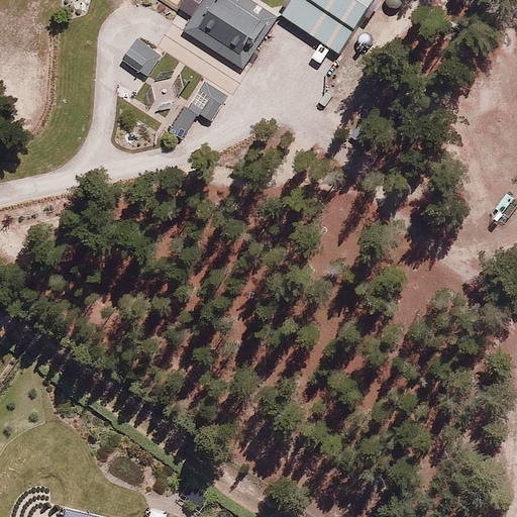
[(203,0),(186,31),(220,50),(212,66),(237,80),(276,12),(254,0),(203,0)]
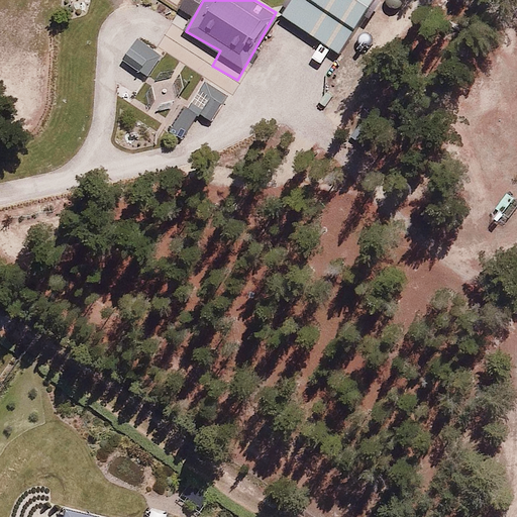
[(378,0),(291,0),(283,15),(347,53),(378,0)]
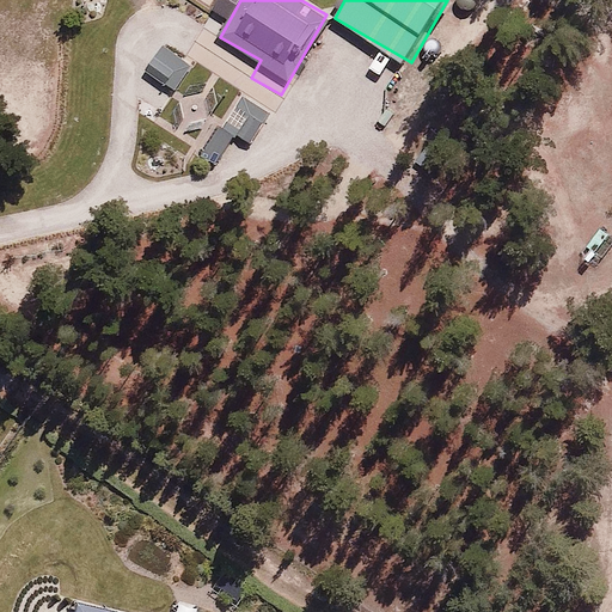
[(196,63),(159,44),(144,74),(181,93),(196,63)]
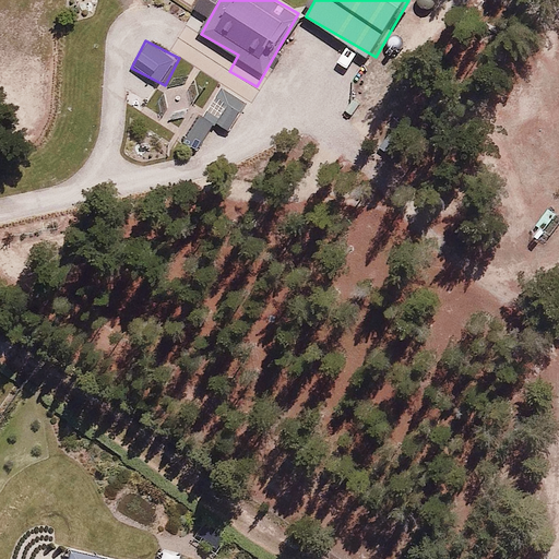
[(183,139),(198,147),(213,120),(232,131),(246,106),(213,87),(183,139)]
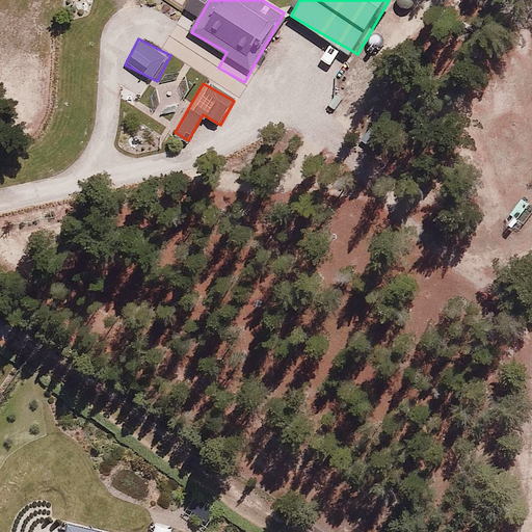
[(121,531),(67,520),(63,531),(121,531)]
